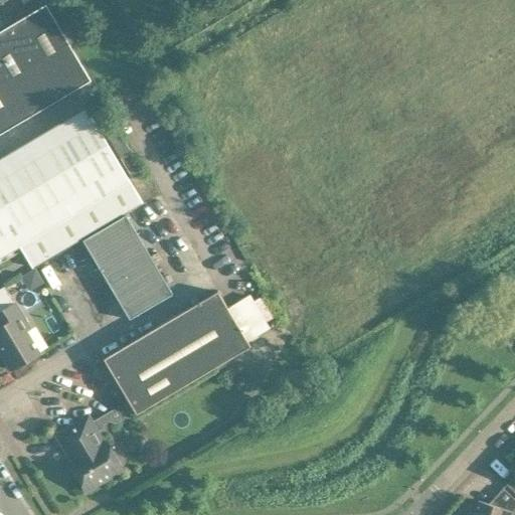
[(45,4),(0,31),(0,45),(39,112),(91,80),(45,4)]
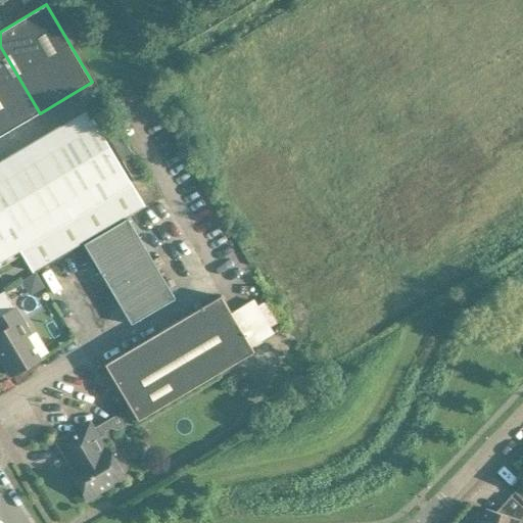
[(0,136),(40,113),(0,46),(0,136)]
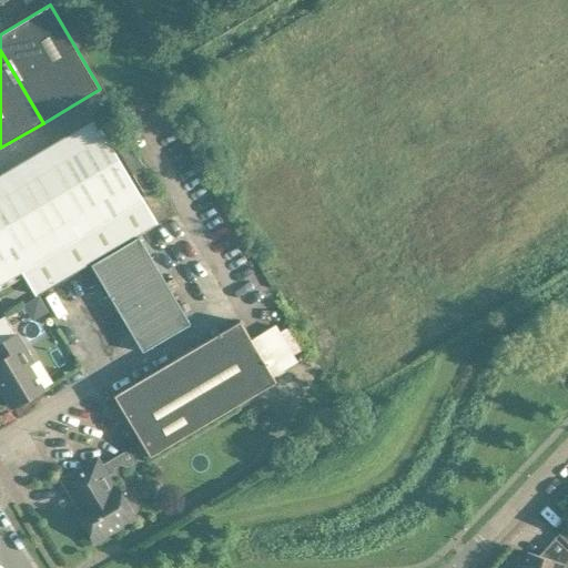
[(0,290),(27,275),(38,295),(158,224),(143,200),(95,120),(0,175),(0,290)]
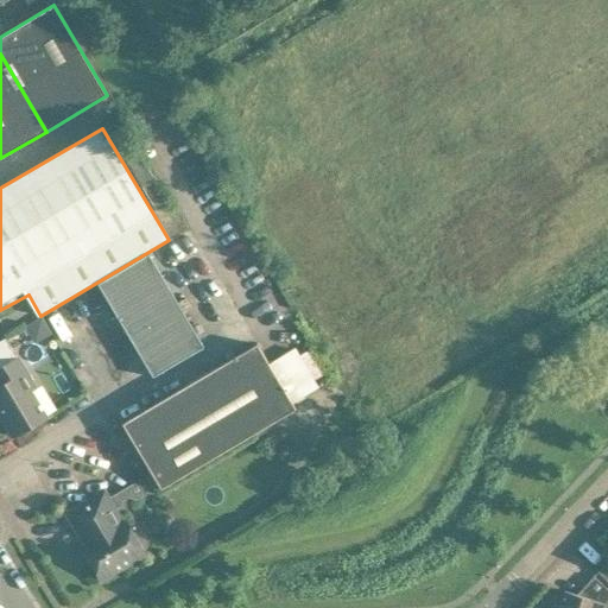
[(128,163),(157,211),(169,204),(140,156),(128,163)]
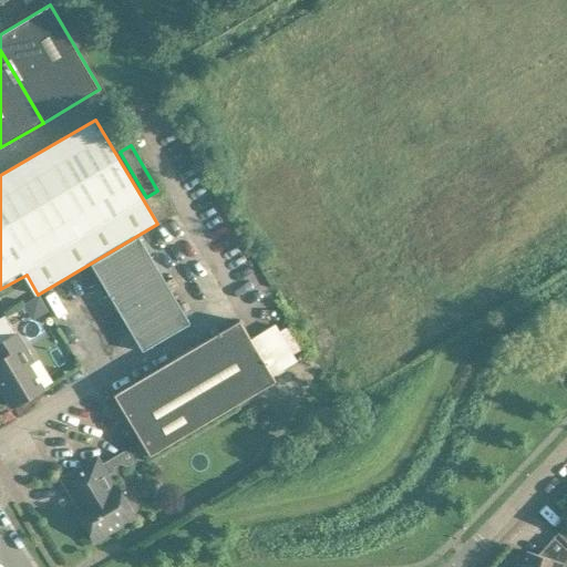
[(191,323),(138,237),(91,265),(143,352),(191,323)]
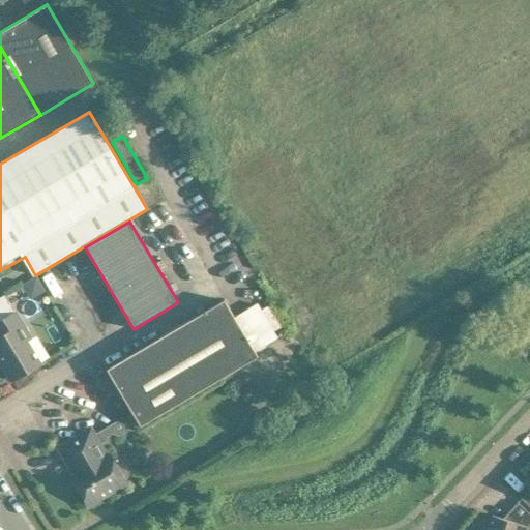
[(0,297),(0,359),(12,380),(39,364),(26,341),(30,337),(15,313),(13,314),(3,296),(0,297)]
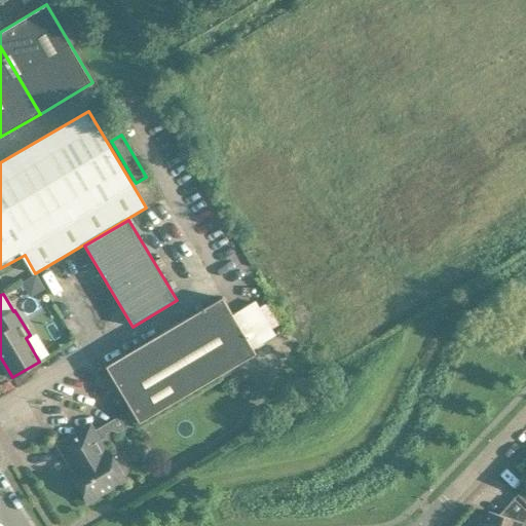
[(222,297),(106,367),(139,423),(256,353),(222,297)]
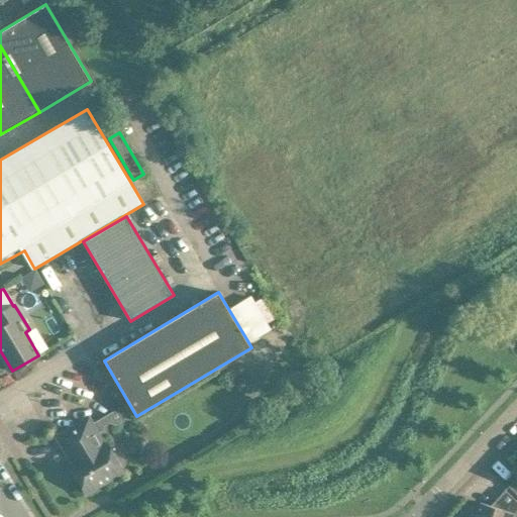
[(66,449),(74,462),(79,472),(75,474),(86,493),(123,471),(112,453),(106,443),(104,444),(99,435),(89,418),(57,437),(65,450),(66,449)]
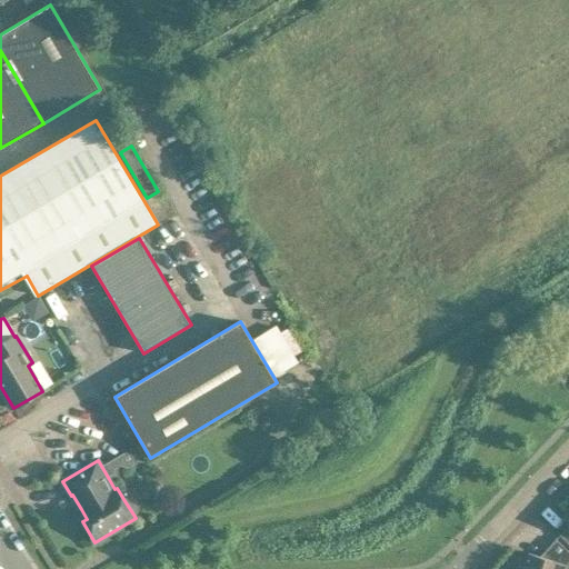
[(559,536),(568,545),(568,509),(560,518),(568,526),(559,536)]
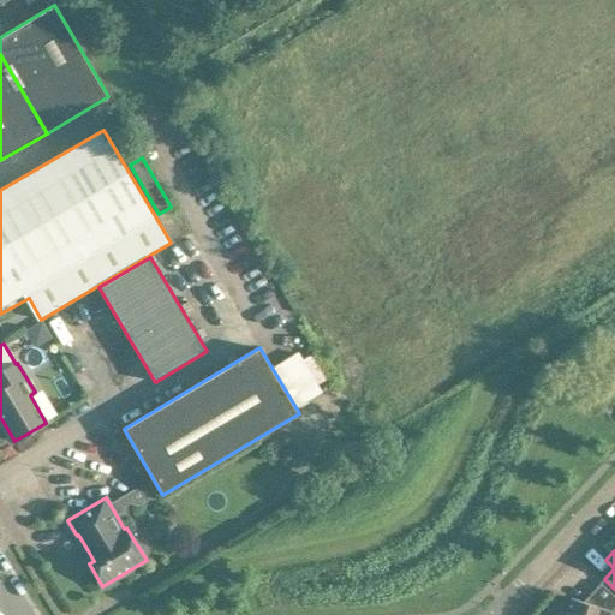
[(571,597),(563,614),(614,614),(614,596),(601,583),(584,602),(571,597)]
